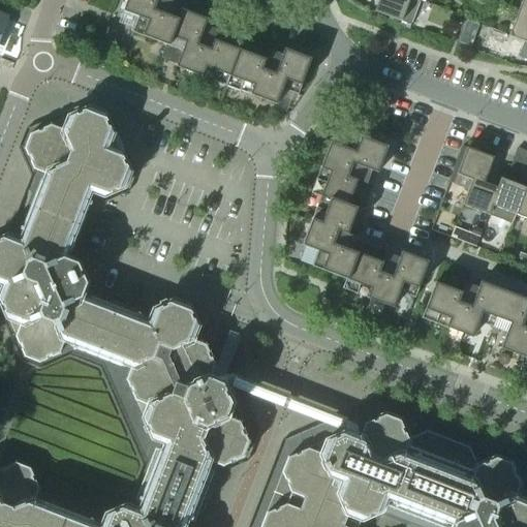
[(178,18),(155,8),(157,0),(127,0),(124,10),(140,16),(134,31),(168,43),(178,18)]
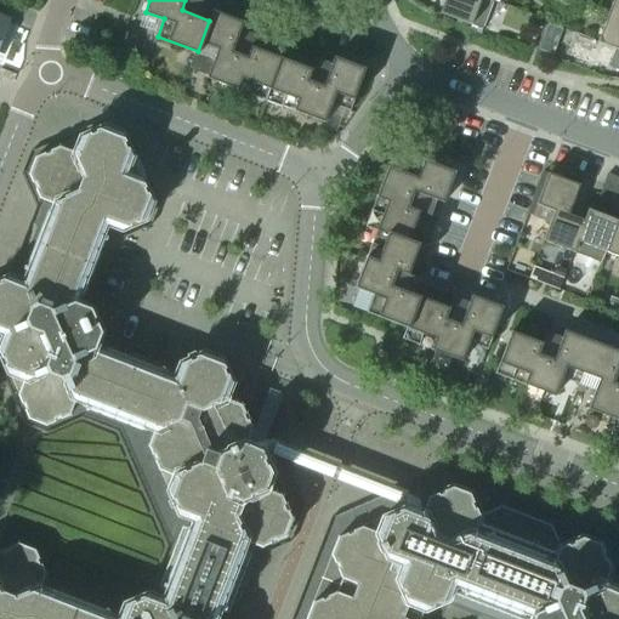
[(472,23),(481,0),(446,0),(442,12),(472,23)]
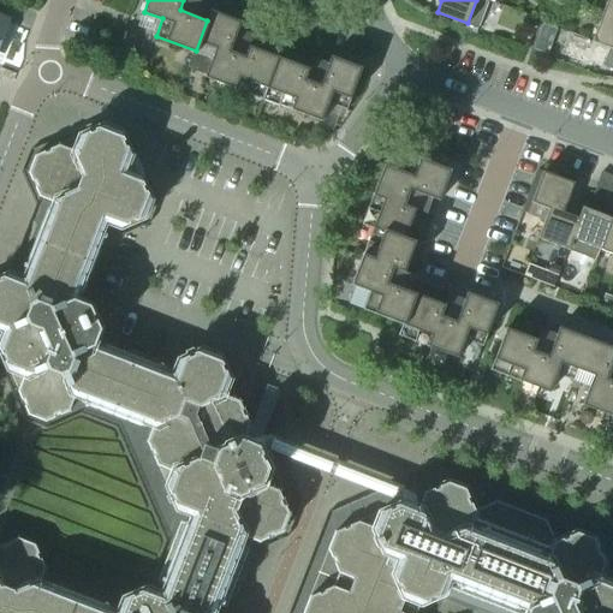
[(265,97),(280,57),(250,45),(247,55),(231,51),(242,22),(212,10),(207,21),(196,51),(213,58),(207,76),(265,97)]
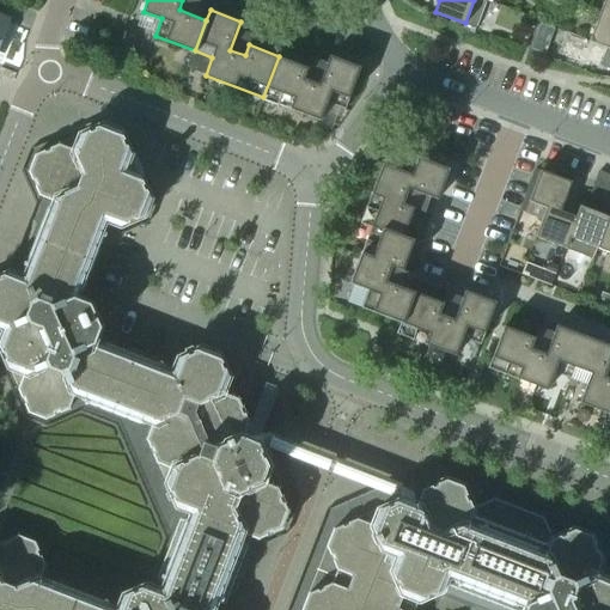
[(609,13),(602,11),(590,40),(609,47),(609,13)]
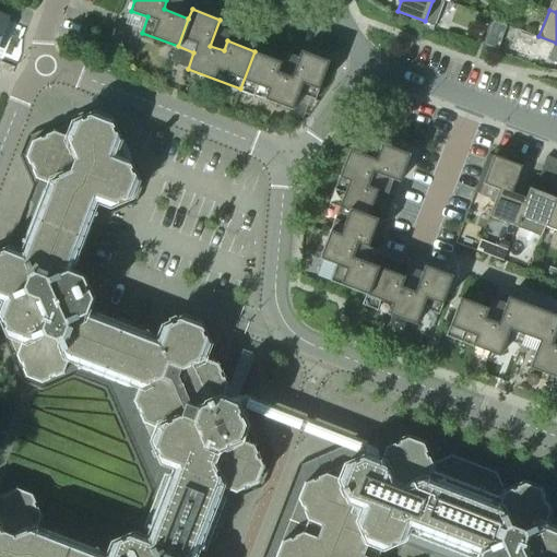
[(316,98),(323,78),(330,61),(301,50),(292,76),(279,71),(282,61),(255,51),(240,89),(294,109),(299,93),(316,98)]
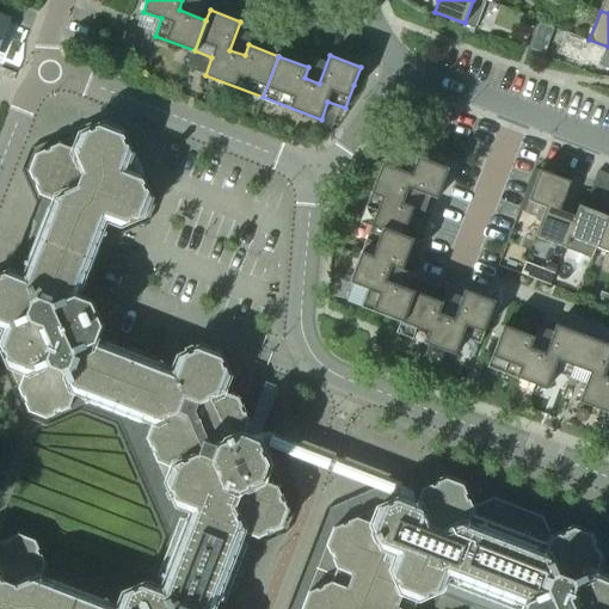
[(248,420),(239,397),(223,391),(229,376),(226,367),(219,352),(202,346),(179,356),(173,370),(164,368),(165,363),(106,340),(105,345),(96,342),(102,326),(91,302),(75,296),(80,287),(84,288),(106,231),(102,228),(106,219),(122,225),(145,215),(151,197),(122,130),(104,123),(37,153),(30,170),(41,194),(56,200),(51,209),(48,208),(25,265),(29,268),(25,277),(10,271),(0,275),(0,343),(30,411),(47,417),(69,407),(75,392),(86,395),(84,399),(142,422),(143,418),(154,422),(148,437),(158,460),(173,466),(167,481),(178,505),(192,511),(189,521),(182,517),(159,576),(166,579),(162,589),(147,583),(124,592),(118,608),(108,604),(110,601),(51,578),(50,582),(41,578),(47,563),(36,540),(19,533),(0,541),(0,608),(215,608),(213,608),(216,598),(225,602),(247,543),(239,540),(243,530),(258,536),(282,526),(288,509),(278,486),(263,480),(269,463),(258,442),(257,442),(246,437),(252,422),(248,420)]
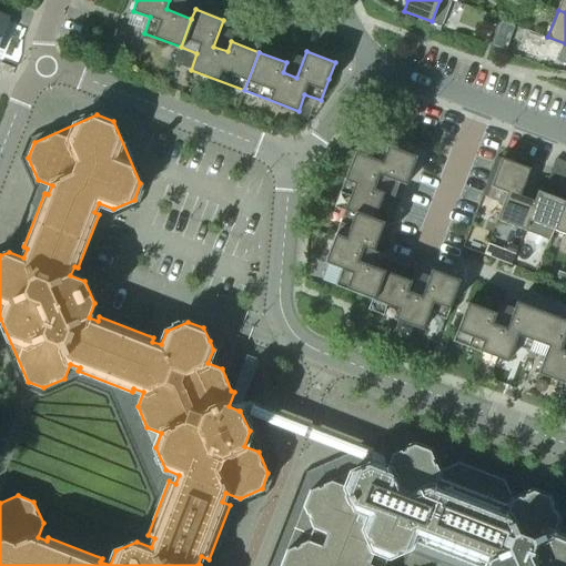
[(374,188),(380,174),(406,184),(417,155),(380,141),(373,158),(356,151),(335,205),(345,210),(345,209),(374,219),(374,218),(384,192),(374,188)]
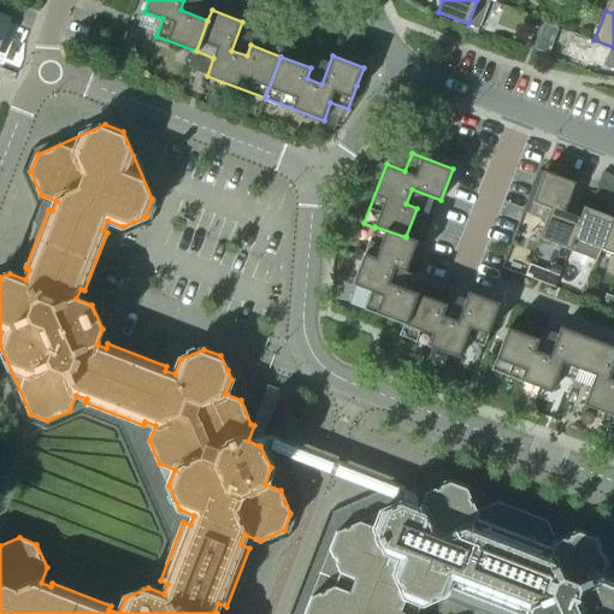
[(565,211),(577,182),(545,171),(530,212),(547,219),(551,206),(565,211)]
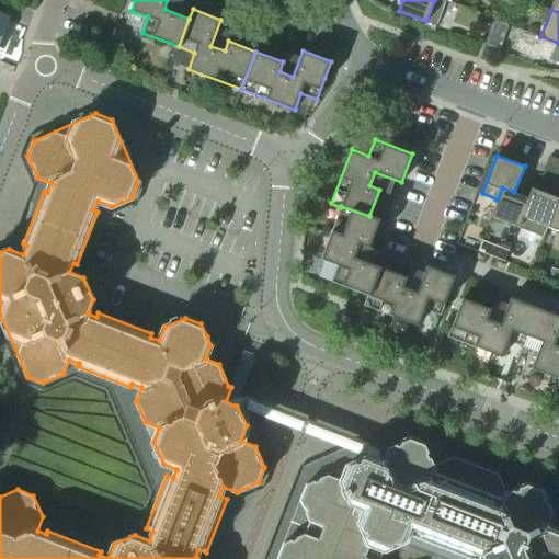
[(554,170),(558,168),(558,159),(550,156),(546,167),(554,170)]
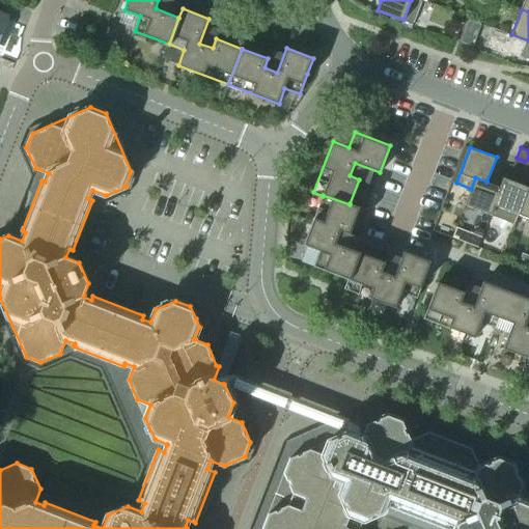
[(500,187),(486,182),(475,177),(471,189),(466,204),(492,215),(495,205),(494,204),(501,188),(500,187)]
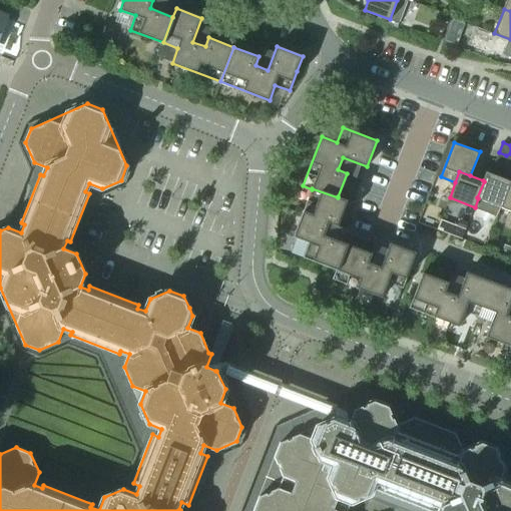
[(501,206),(510,184),(510,181),(486,171),(483,180),(484,181),(477,197),(478,198),(501,206)]
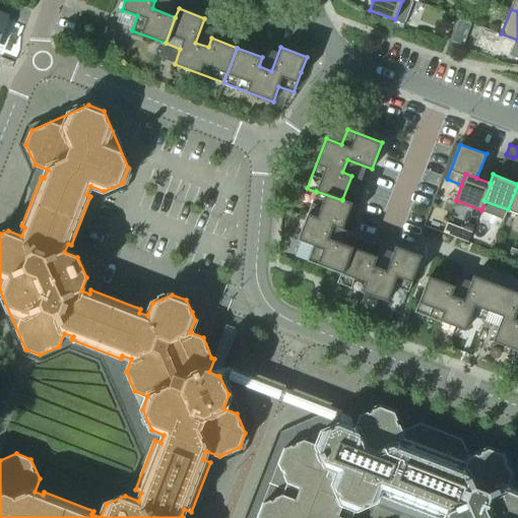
[(517,187),(508,209),(517,212),(517,187)]
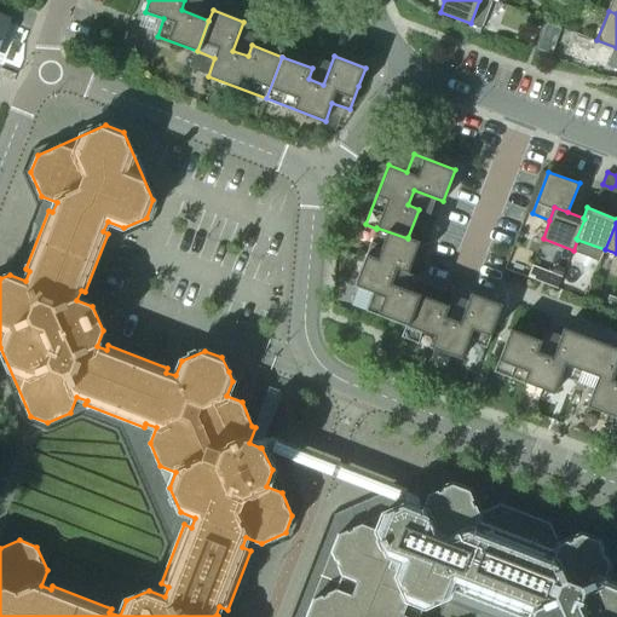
[(391,284),(397,269),(408,272),(419,242),(408,237),(408,238),(376,228),(376,229),(355,286),(374,293),(367,310),(407,326),(419,294),(391,284)]
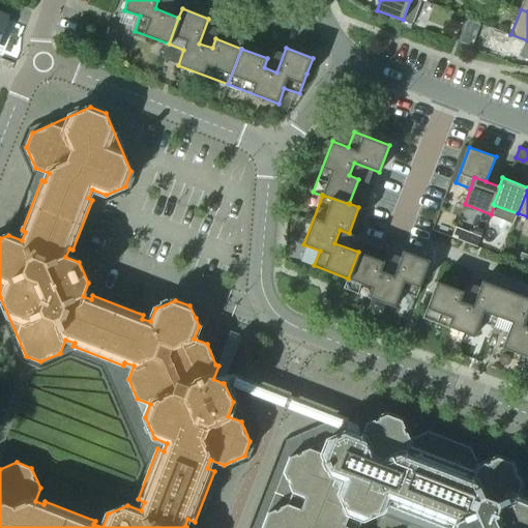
[(416,297),(423,279),(430,261),(404,251),(393,275),(381,271),(384,262),(358,252),(348,279),(345,288),(396,306),(402,291),(416,297)]
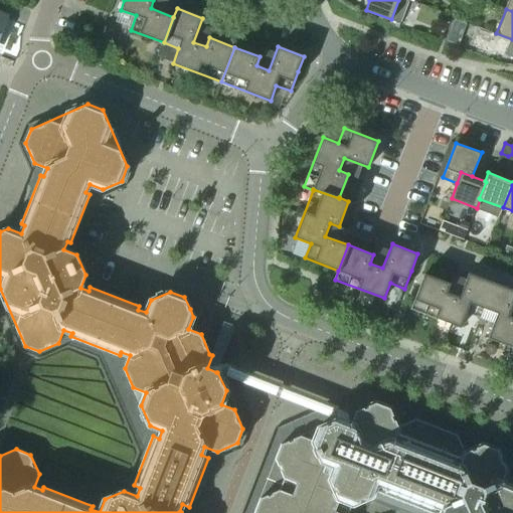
[(481,317),(494,282),(469,273),(460,297),(447,293),(451,284),(424,274),(411,308),(461,327),(467,312),(481,317)]
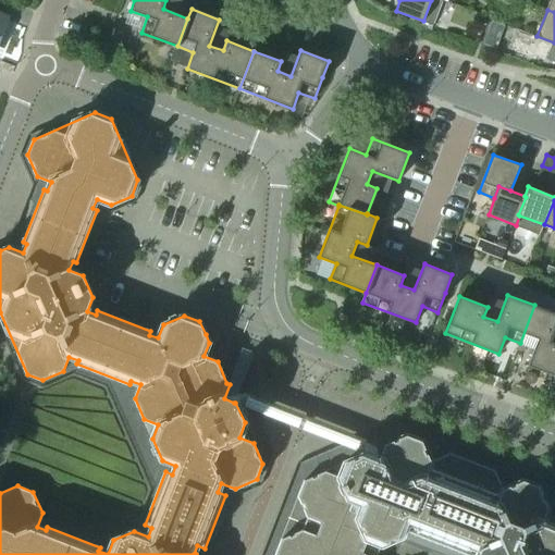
[(554,343),(551,342),(554,331),(554,312),(534,305),(520,343),(534,348),(528,365),(554,374),(554,343)]
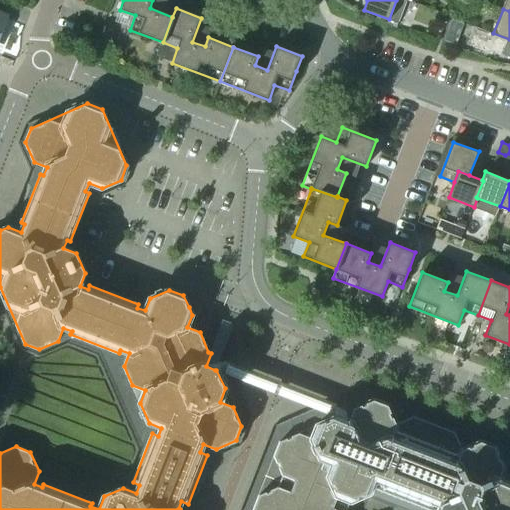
[(509,480),(495,447),(481,441),(463,449),(455,431),(414,415),(396,424),(388,405),(374,400),(354,409),(349,421),(336,416),(280,441),(253,509),(509,509),(509,480)]
